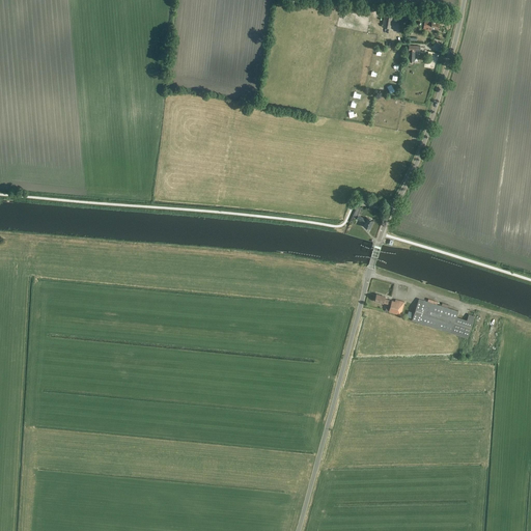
[(380,9),(379,16),(384,16),(383,21),(383,24),(382,27),(391,28),(391,25),(393,9),(385,8),(385,9),(380,9)]
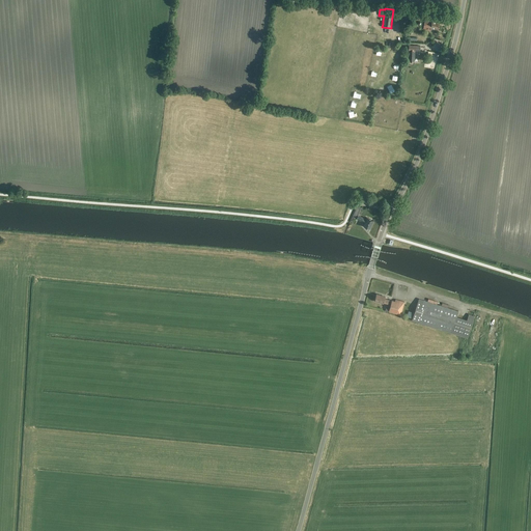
[(404,11),(403,19),(404,19),(404,25),(414,27),(415,21),(421,22),(422,14),(404,11)]
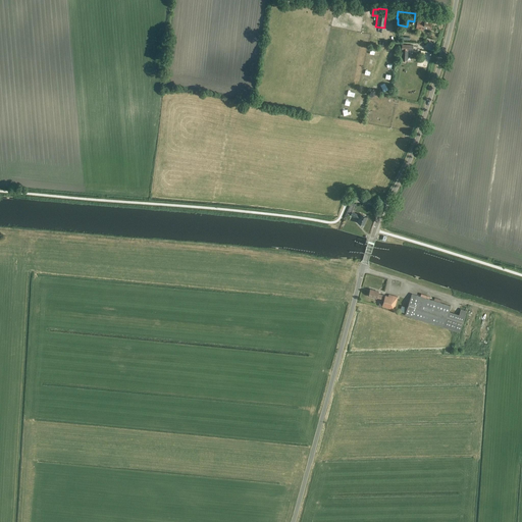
[(429,21),(417,19),(416,29),(423,31),(423,27),(431,29),(432,21),(429,20),(429,21)]
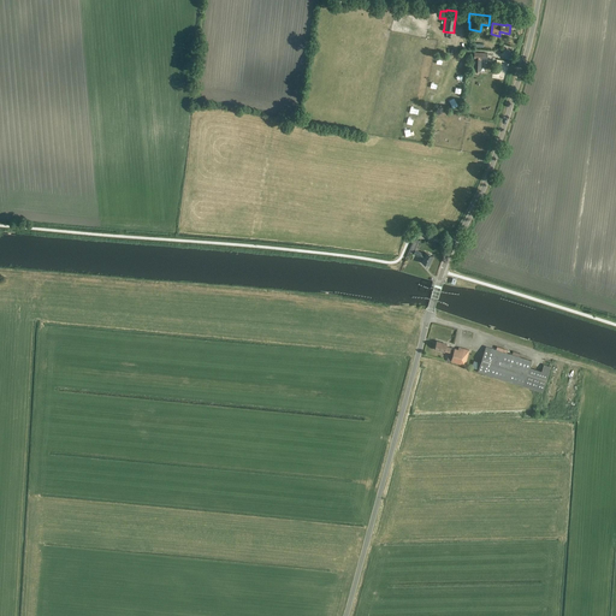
[(487,53),(474,53),(474,59),(475,59),(474,71),(481,72),(481,59),(487,59),(487,53)]
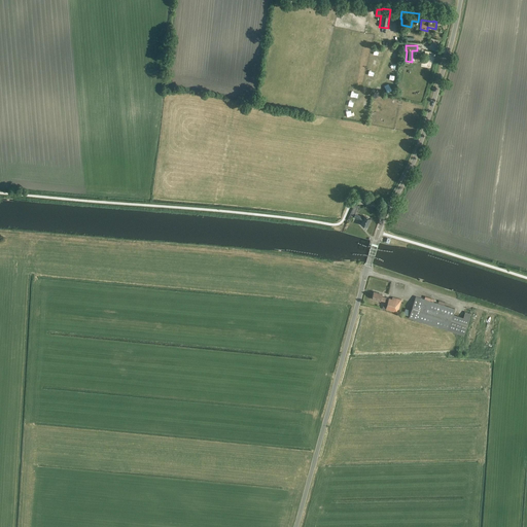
[(378,54),(386,55),(387,48),(384,48),(384,47),(379,46),(378,54)]
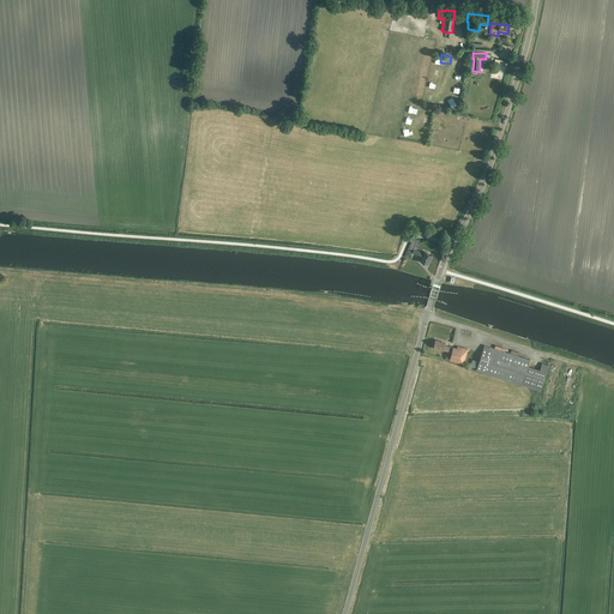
[(410,258),(413,253),(422,257),(420,260),(428,264),(432,256),(425,252),(423,253),(414,250),(417,240),(413,238),(404,257),(410,258)]
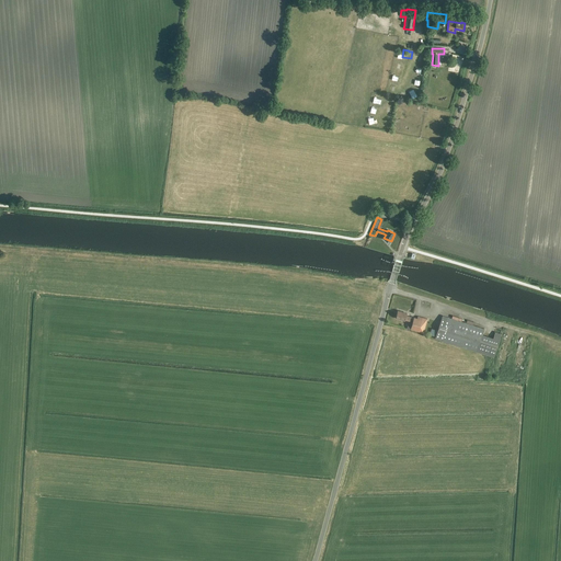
[(398,311),(396,318),(405,320),(409,321),(409,323),(412,324),(411,330),(424,333),(427,319),(418,316),(418,318),(414,317),(414,318),(407,316),(407,313),(398,311)]
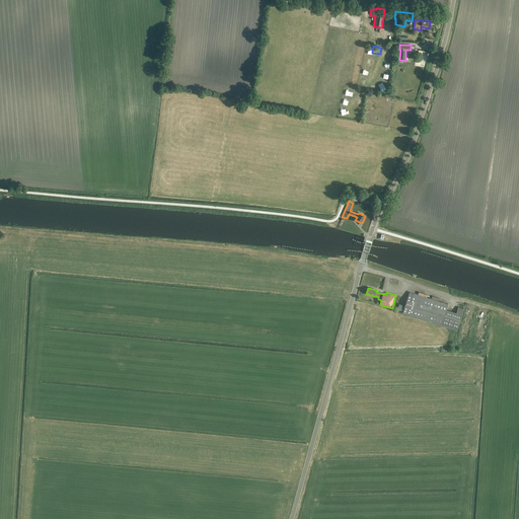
[(402,313),(441,325),(457,330),(462,314),(446,309),(448,304),(410,292),(402,313)]
